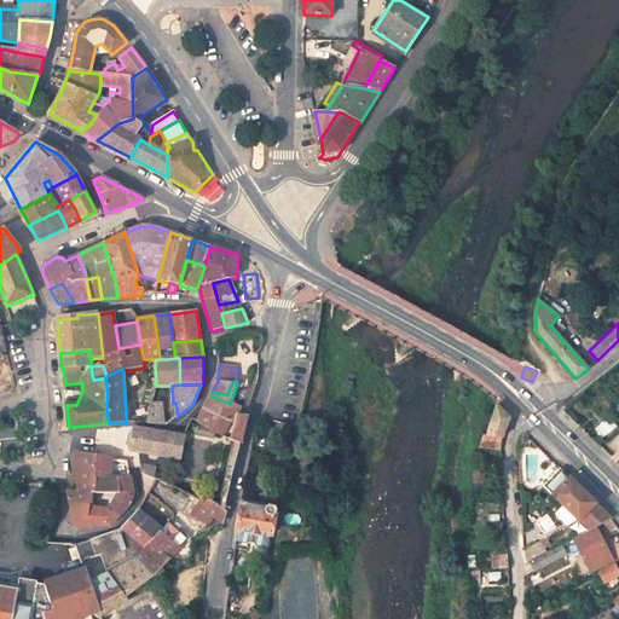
[(244,428),(247,417),(247,416),(237,415),(239,408),(230,404),(210,395),(203,410),(200,417),(197,422),(206,428),(220,437),(229,440),(241,444),(244,428)]
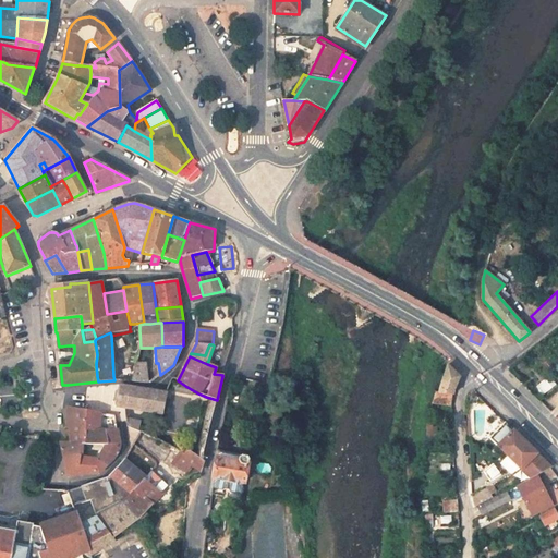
[(133,376),(132,381),(147,383),(147,376),(146,360),(137,360),(133,376)]
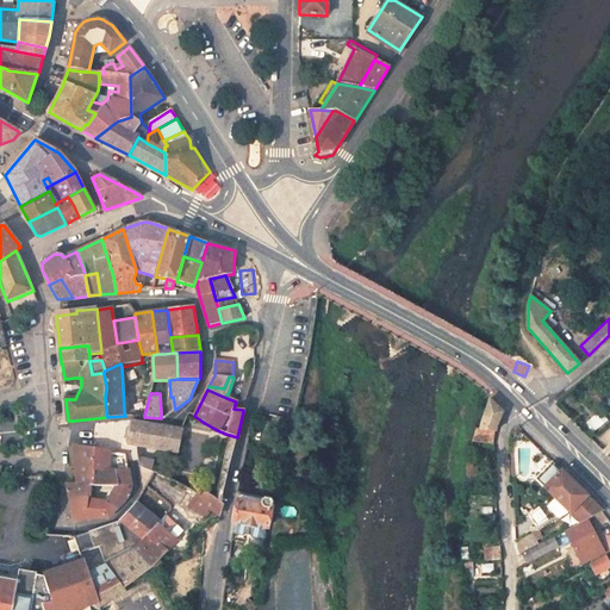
[(499,411),(487,400),(484,411),(481,422),(478,429),(495,433),(496,427),(498,422),(502,412),(499,411)]
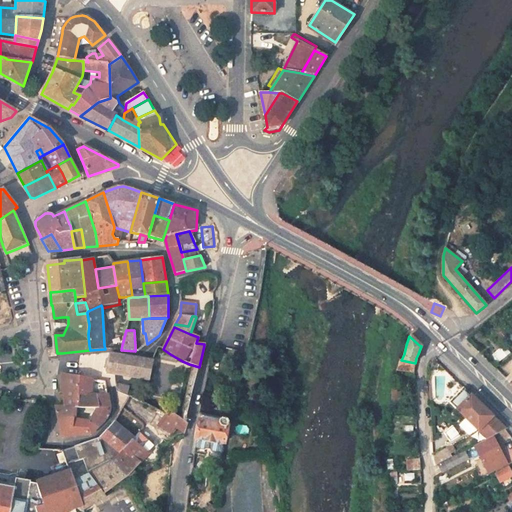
[(504,344),(492,354),(498,362),(511,353),(504,344)]
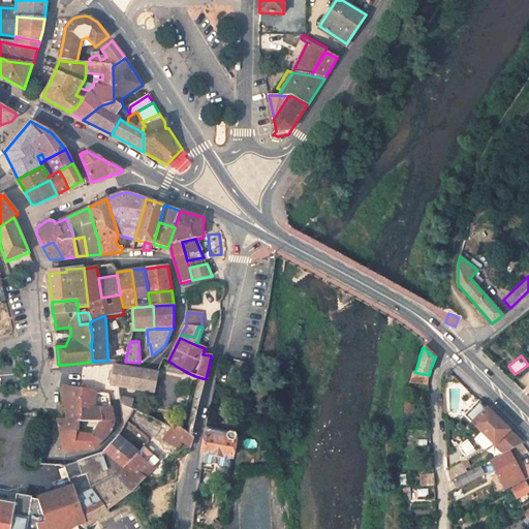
[(157,373),(155,373),(112,365),(109,383),(154,392),(157,373)]
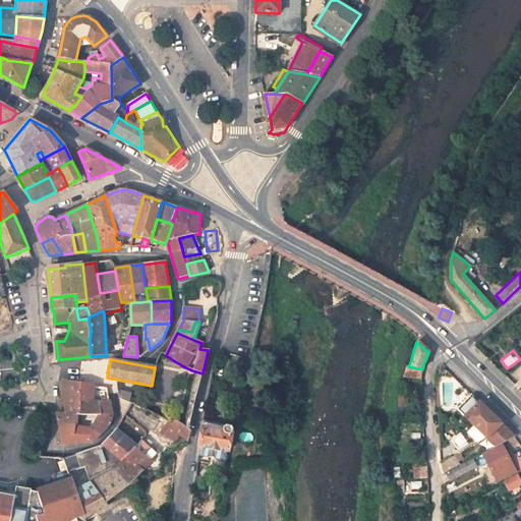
[(421,379),(422,369),(408,366),(406,366),(404,377),(421,379)]
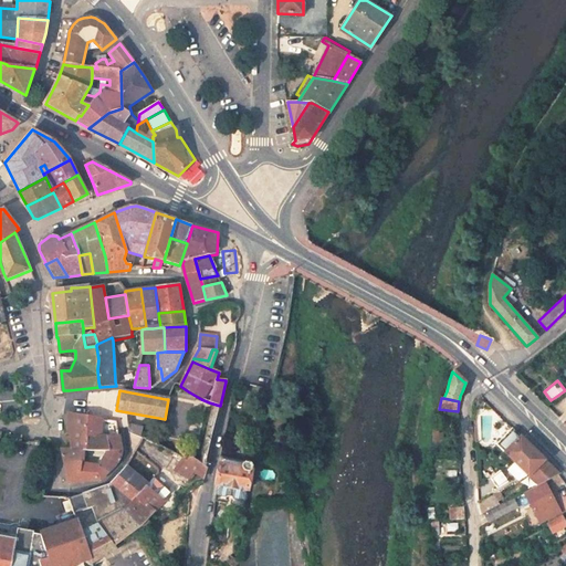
[(77,415),(71,413),(71,419),(69,419),(67,419),(66,433),(69,433),(71,433),(71,450),(77,450),(83,450),(85,450),(85,437),(118,436),(116,421),(77,415)]
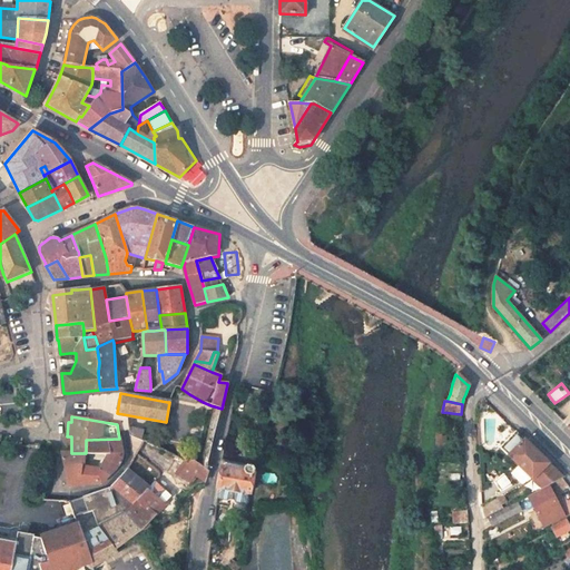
[(435,449),(448,449),(448,432),(443,431),(443,428),(439,425),(435,435),(435,449)]
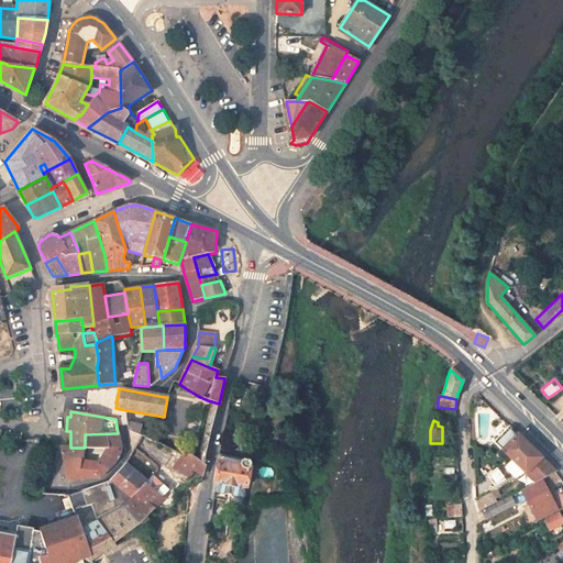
[(129,423),(130,431),(140,434),(142,427),(129,423)]
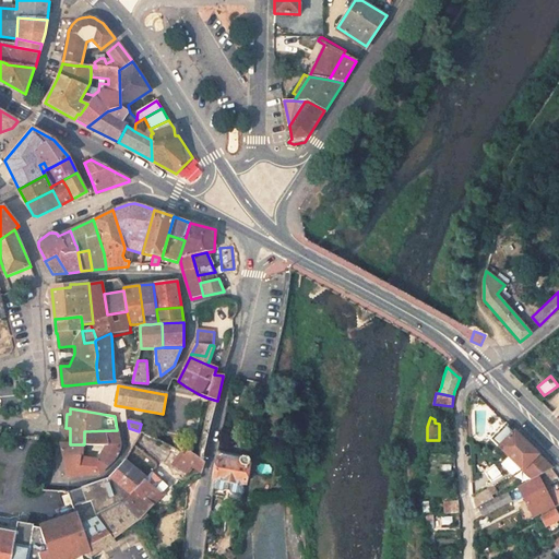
[(490,439),(523,471),(538,455),(507,424),(490,439)]
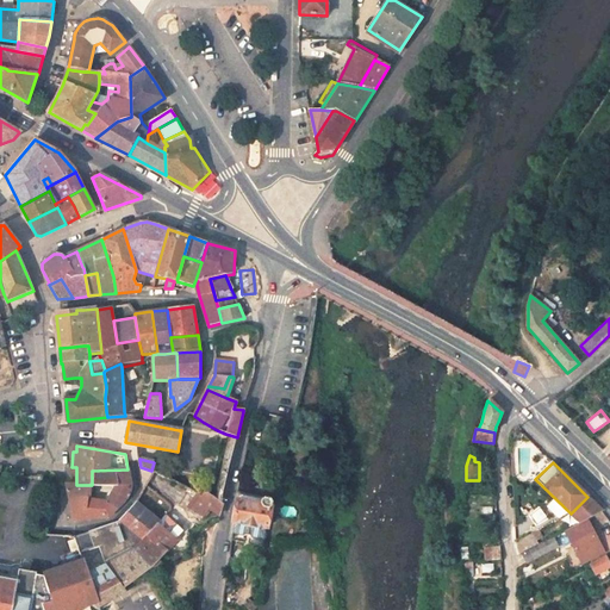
[(128,470),(92,471),(92,485),(116,486),(107,502),(89,499),(89,485),(83,485),(76,485),(74,485),(67,485),(74,520),(83,518),(107,517),(122,503),(130,492),(131,484),(128,470)]
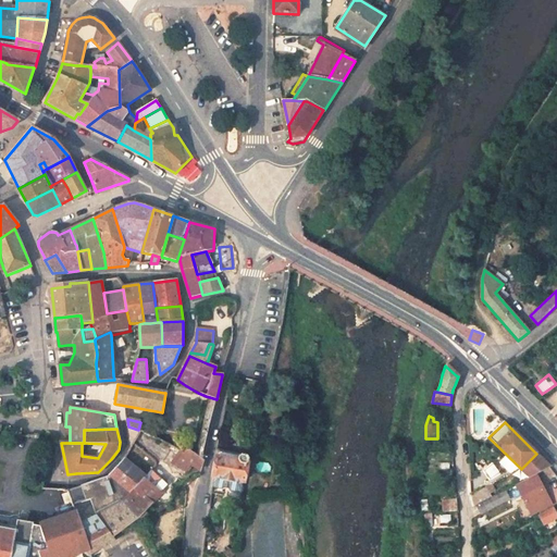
[(177,455),(172,462),(185,471),(190,463),(194,467),(187,472),(180,481),(182,482),(183,483),(192,475),(193,474),(197,473),(201,469),(202,468),(202,466),(203,460),(186,448),(184,453),(180,457),(177,455)]
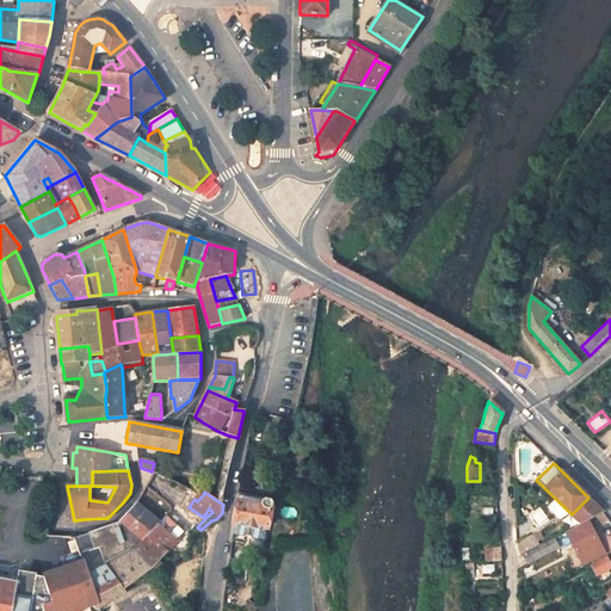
[(261,498),(239,493),(238,501),(259,505),(261,498)]
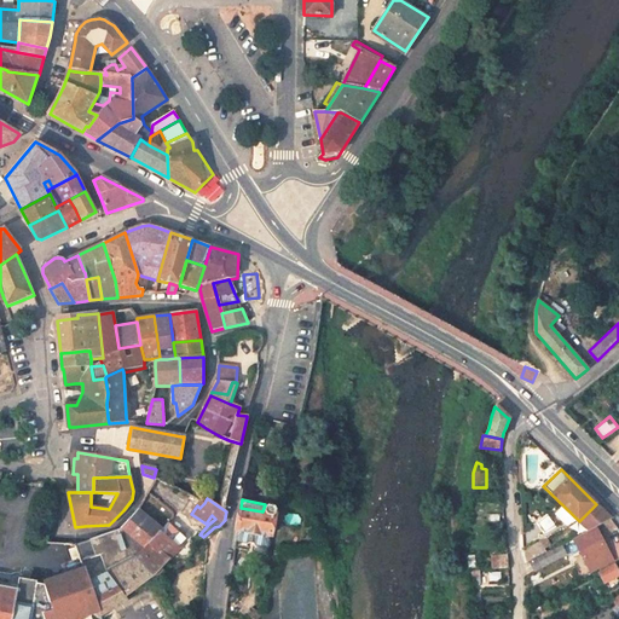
[(238,528),(237,542),(247,543),(249,541),(254,542),(256,545),(268,548),(271,534),(272,536),(278,505),(265,504),(262,512),(241,508),(237,528),(238,528)]
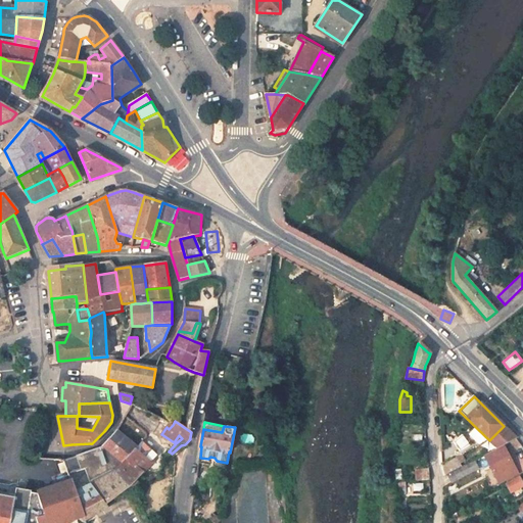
[(504,426),(489,440),(492,443),(477,453),(480,458),(484,456),(503,445),(516,438),(504,426)]
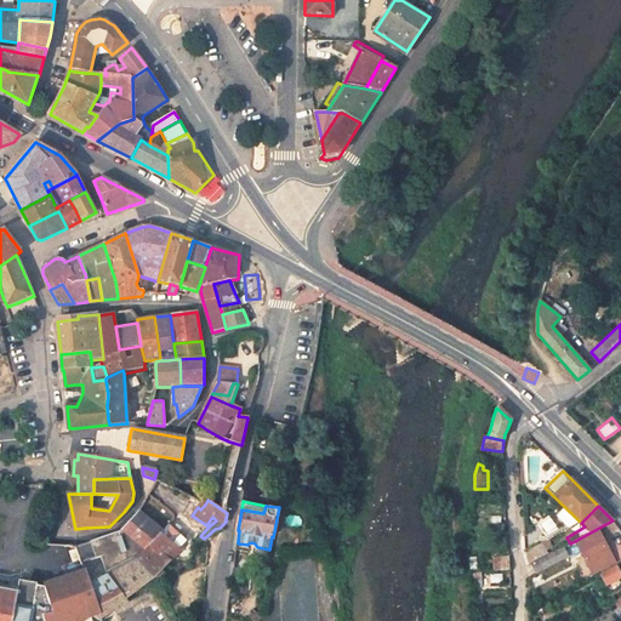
[(160,533),(137,512),(121,530),(144,550),(160,533)]
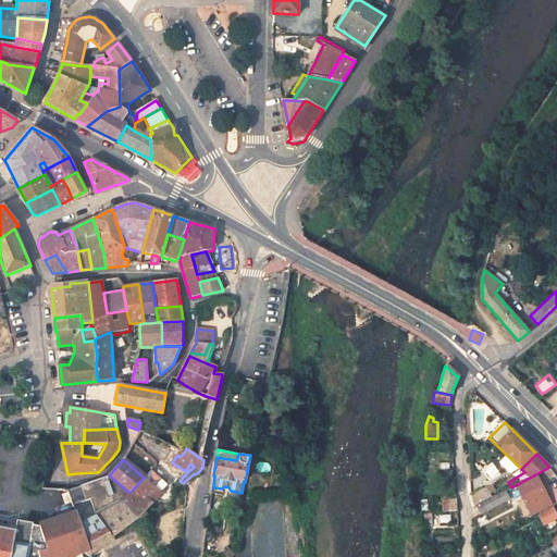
[(495,462),(483,469),(489,479),(500,472),(495,462)]
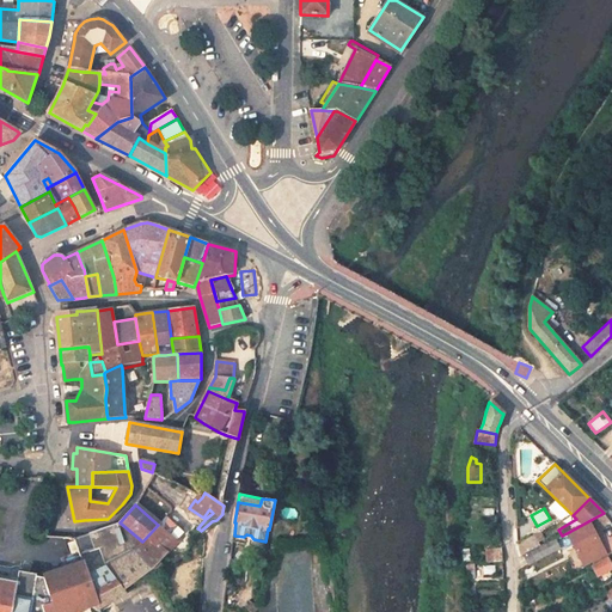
[(133,552),(150,571),(167,554),(169,555),(170,552),(177,554),(181,554),(183,552),(188,550),(190,545),(191,542),(191,540),(201,531),(200,530),(197,528),(193,533),(190,530),(182,540),(177,543),(176,542),(185,531),(167,516),(158,526),(142,542),(133,552)]
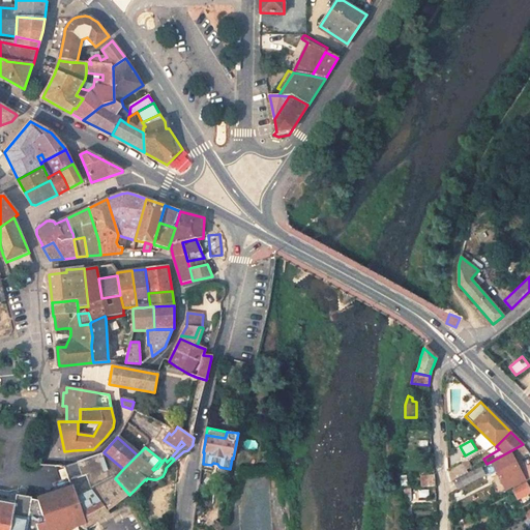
[(509,451),(491,462),(504,489),(514,483),(513,479),(522,474),(509,451)]
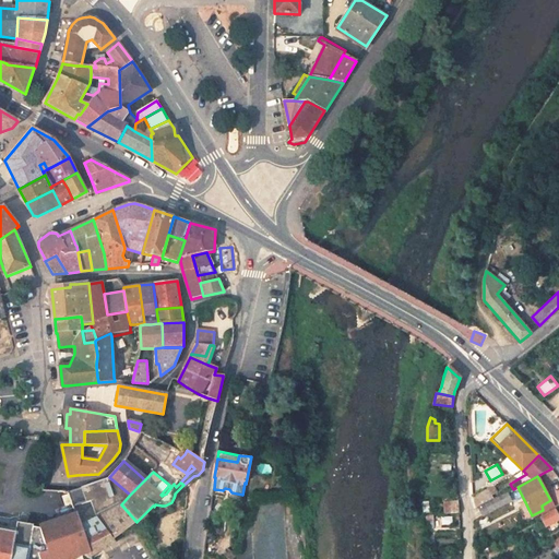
[(114,540),(137,522),(121,504),(130,495),(109,477),(102,480),(81,487),(82,488),(85,502),(90,500),(96,519),(80,526),(88,552),(84,555),(88,558),(115,543),(114,540)]
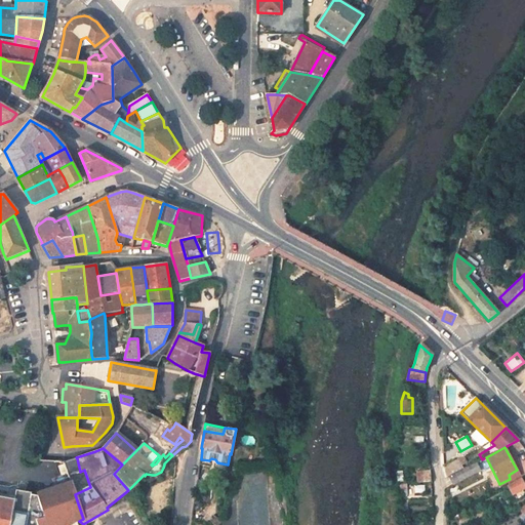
[(72,460),(65,462),(70,476),(72,475),(80,472),(77,458),(72,460)]
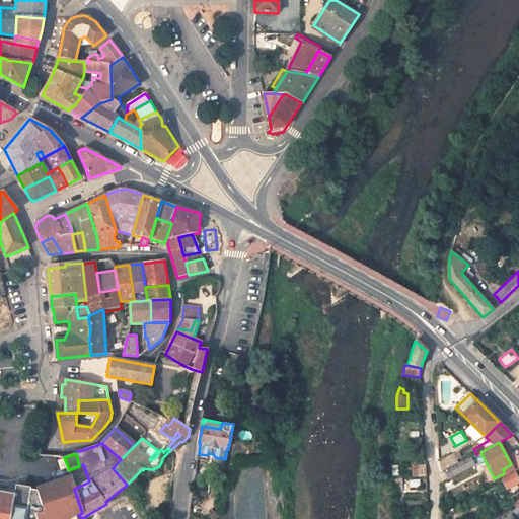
[(476,466),(472,458),(444,472),(448,480),(476,466)]
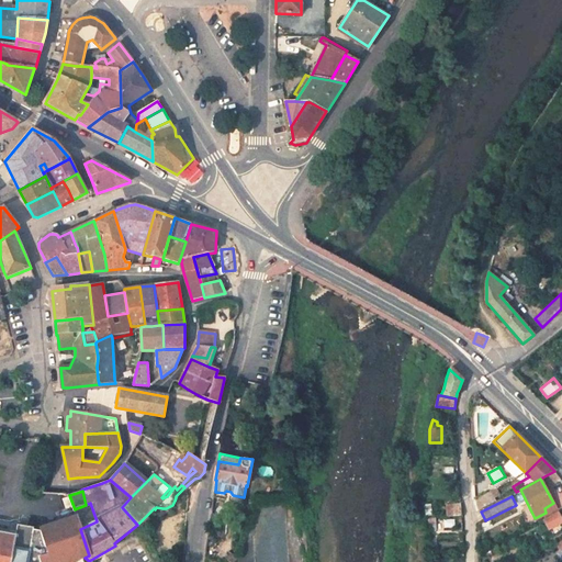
[(63,499),(66,509),(68,509),(71,507),(68,497),(68,498),(63,499)]
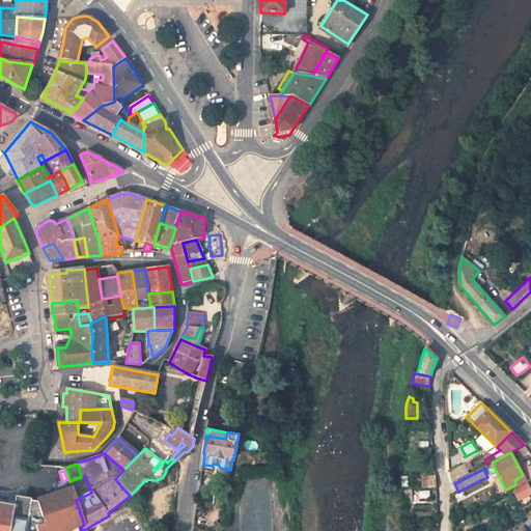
[(526,482),(523,475),(514,480),(515,484),(505,490),(507,492),(526,482)]
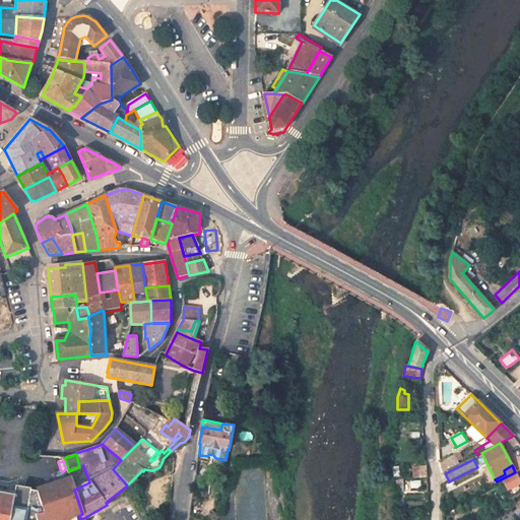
[(418,467),(419,477),(428,477),(427,467),(418,467)]
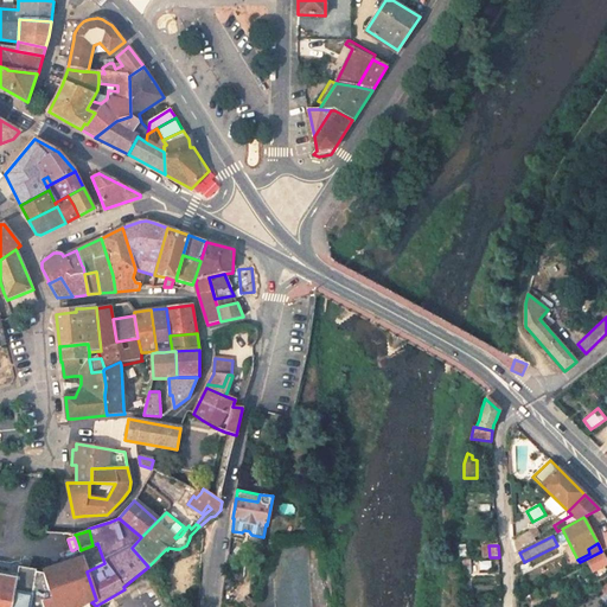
[(606,561),(602,554),(588,561),(594,573),(606,566),(606,561)]
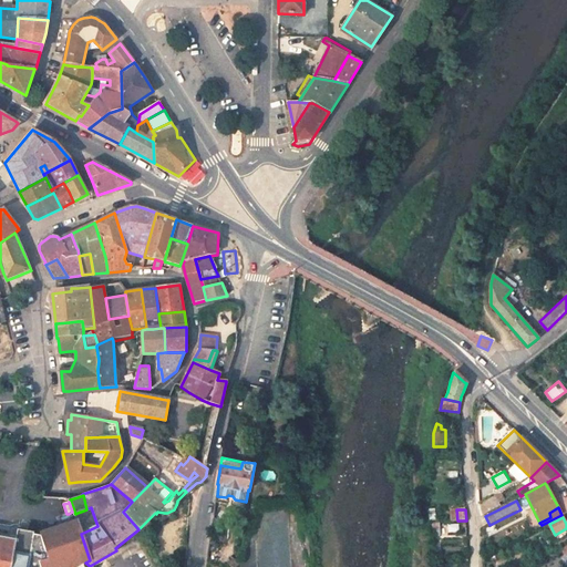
[(78,523),(69,525),(39,534),(40,536),(48,559),(39,562),(40,566),(72,566),(78,565),(85,563),(90,560),(81,534),(78,523)]
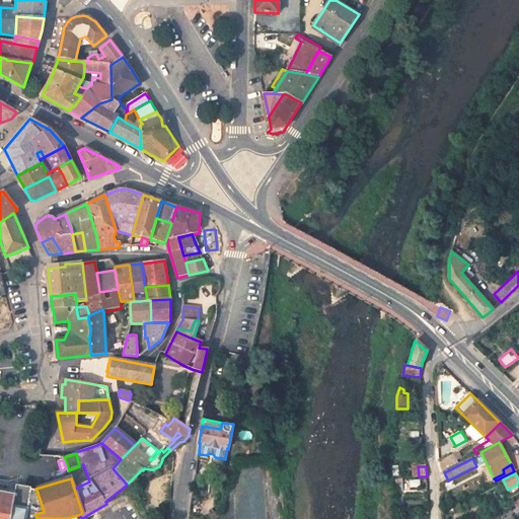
[(0,518),(36,518),(35,514),(44,512),(36,491),(30,489),(31,487),(16,485),(13,495),(0,492),(0,518)]
